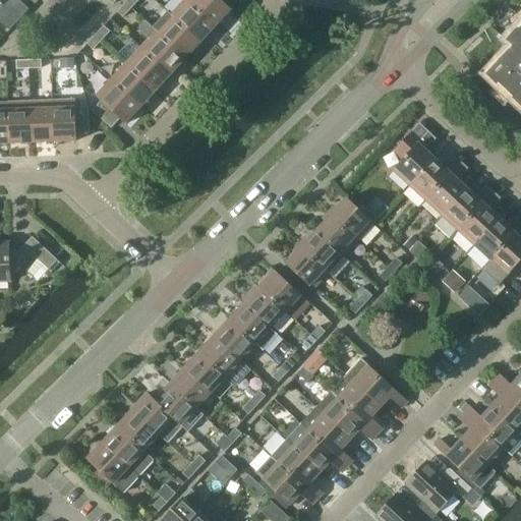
[(17,0),(9,0),(5,5),(19,19),(29,9),(17,0)]
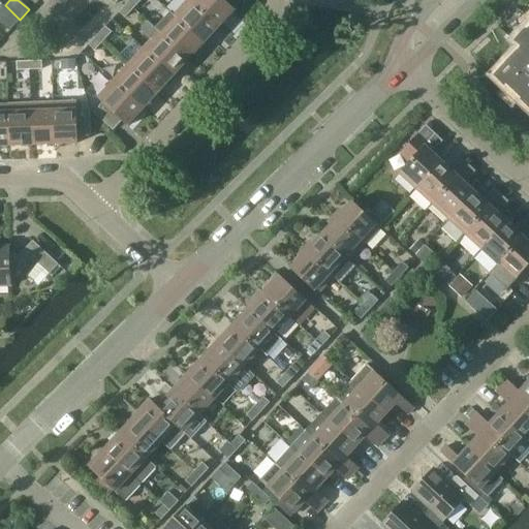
[(220,26),(191,0),(187,0),(174,16),(179,21),(179,20),(205,42),(220,26)]
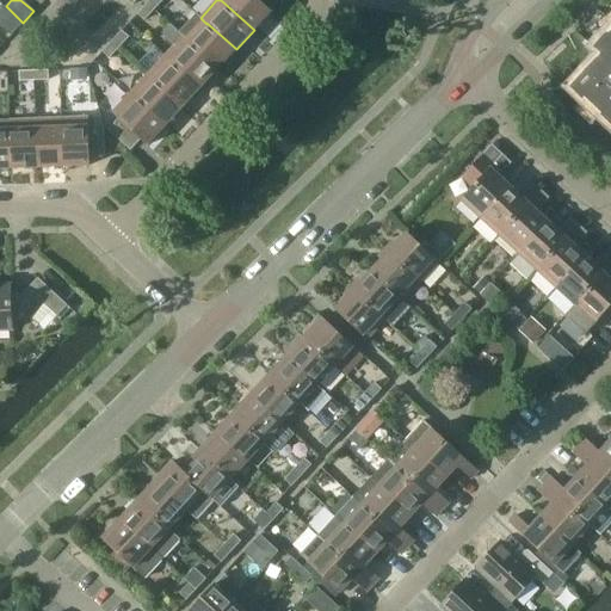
[(272,11),(260,0),(221,0),(254,30),(272,11)]
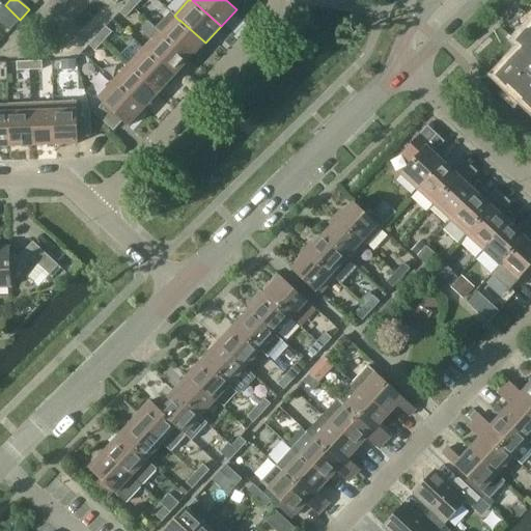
[(134,7),(128,2),(119,11),(126,17),(134,7)]
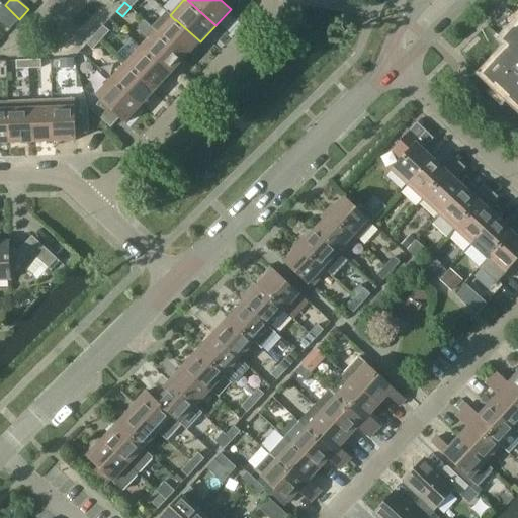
[(5,5),(0,10),(0,20),(10,29),(19,19),(5,5)]
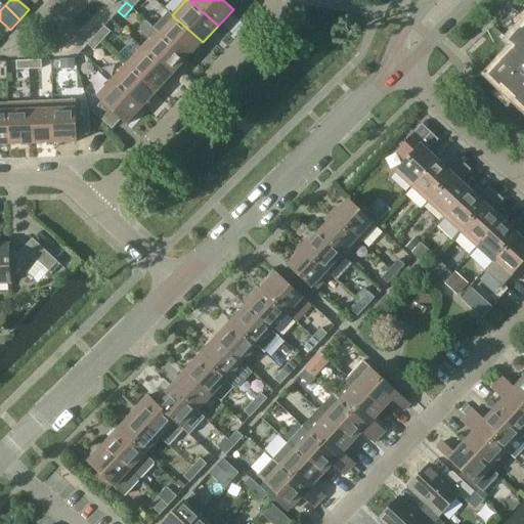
[(177,19),(177,20),(164,35),(163,35),(188,58),(203,42),(177,19)]
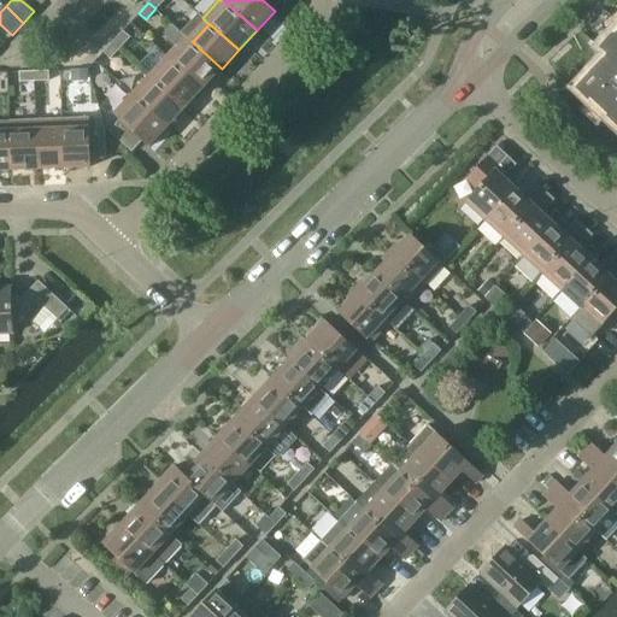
[(164,37),(175,47),(168,56),(204,88),(222,69),(192,41),(193,41),(175,24),(164,37)]
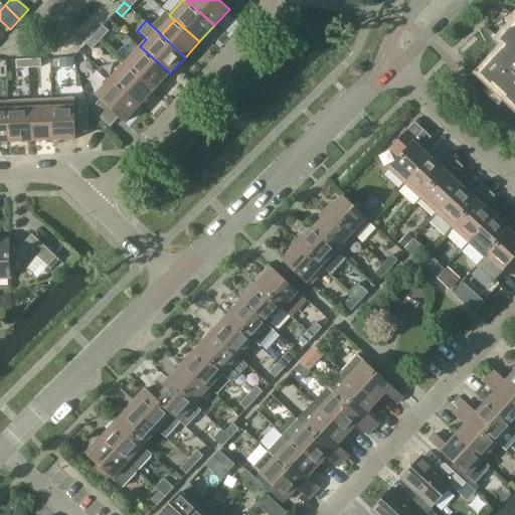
[(501,51),(481,72),(514,104),(514,23),(501,39),(508,45),(501,52),(501,51)]
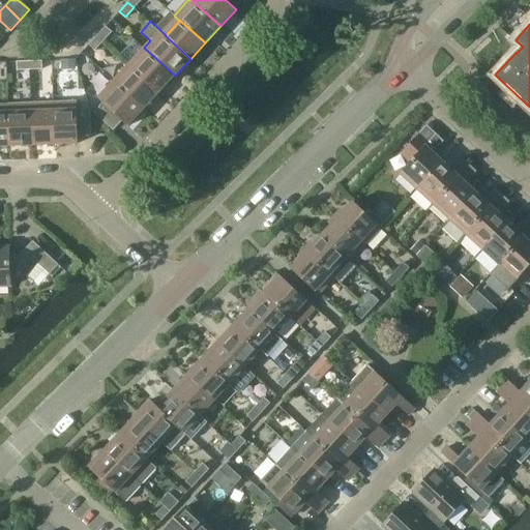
[(97,35),(104,40),(112,32),(106,26),(97,35)]
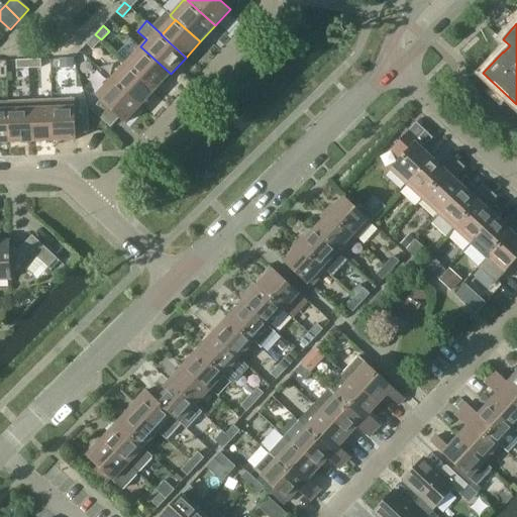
[(101,39),(95,34),(87,43),(93,48),(101,39)]
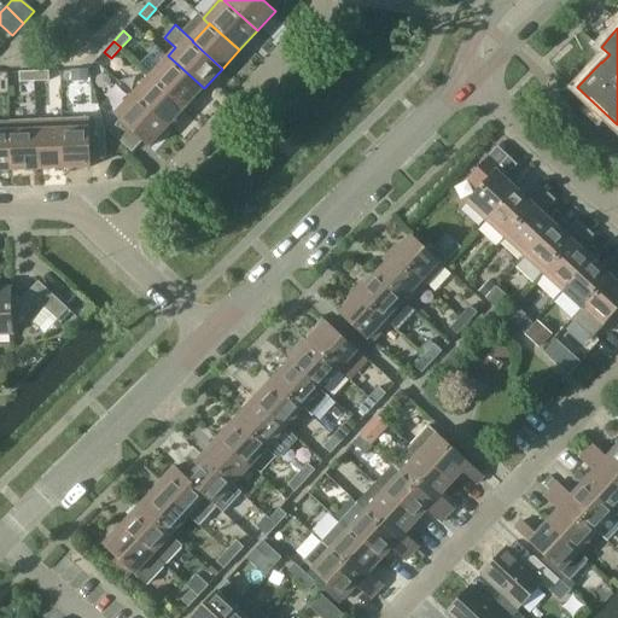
[(150,75),(186,108),(204,88),(168,56),(150,75)]
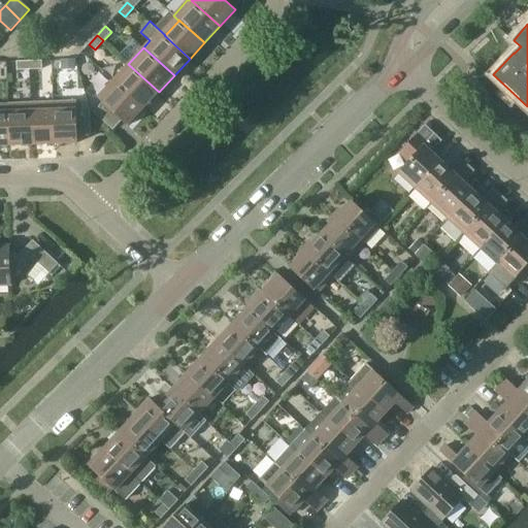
[(75,60),(61,60),(62,69),(75,69),(75,60)]
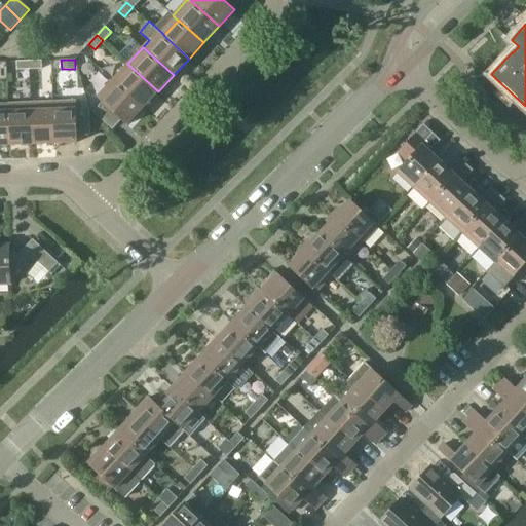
[(30,69),(30,61),(16,62),(17,70),(30,69)]
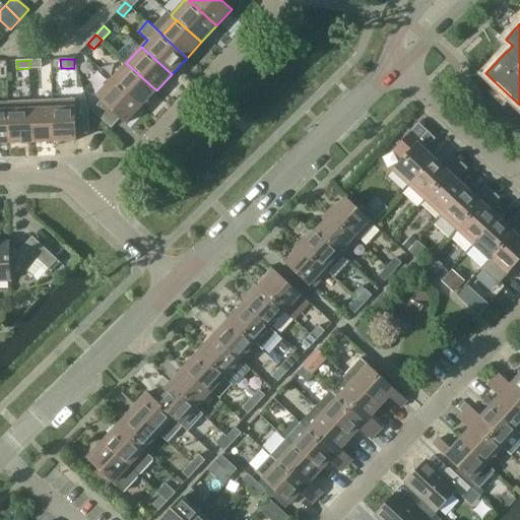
[(29,60),(29,68),(42,68),(41,60),(29,60)]
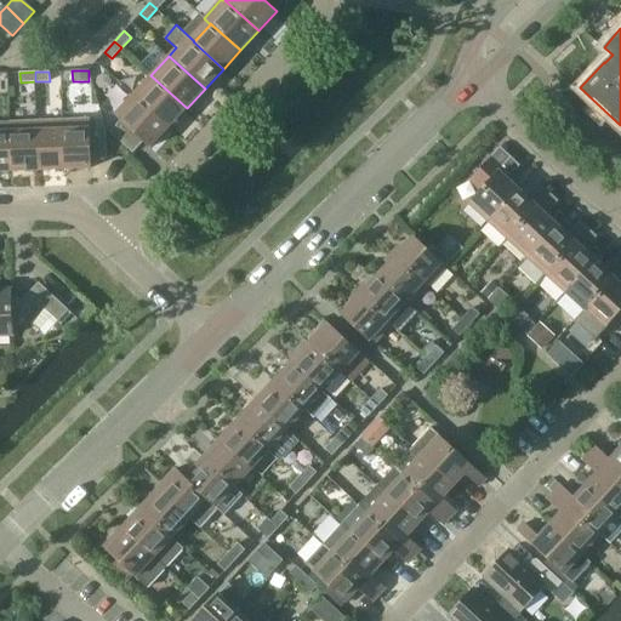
[(187,108),(151,75),(134,95),(170,127),(187,108)]
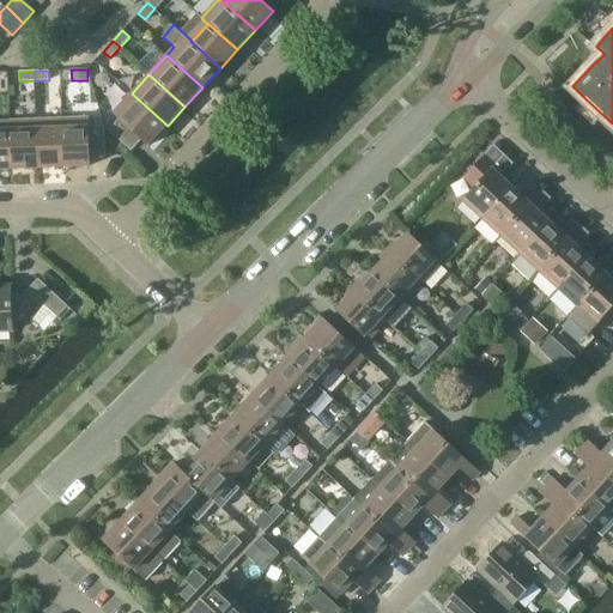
[(168,126),(132,93),(114,113),(120,119),(109,129),(132,150),(141,139),(149,146),(168,126)]
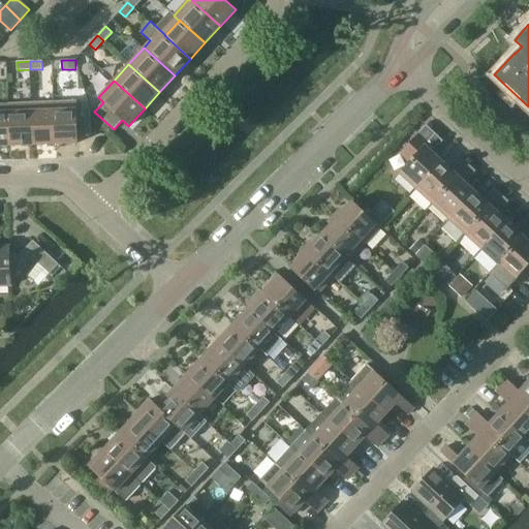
[(54,102),(55,144),(79,143),(78,135),(91,135),(90,109),(76,110),(76,101),(54,102)]
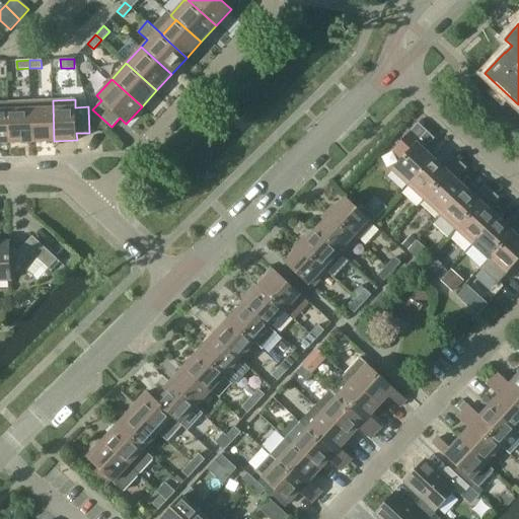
[(30,101),(32,142),(54,141),(53,100),(30,101)]
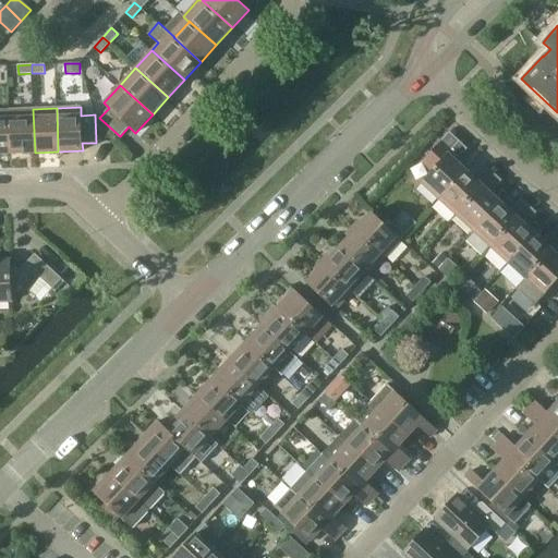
[(10,110),(12,154),(35,153),(33,109),(10,110)]
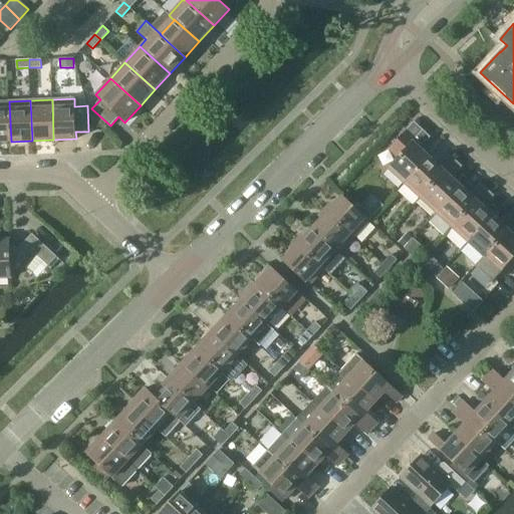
[(0,142),(11,142),(9,101),(0,101),(0,142)]
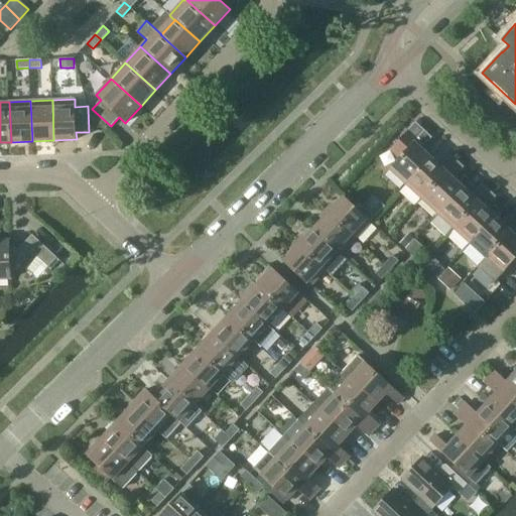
[(409,129),(391,149),(400,157),(390,168),(407,183),(432,157),(423,149),(433,138),(425,131),(419,137),(409,129)]
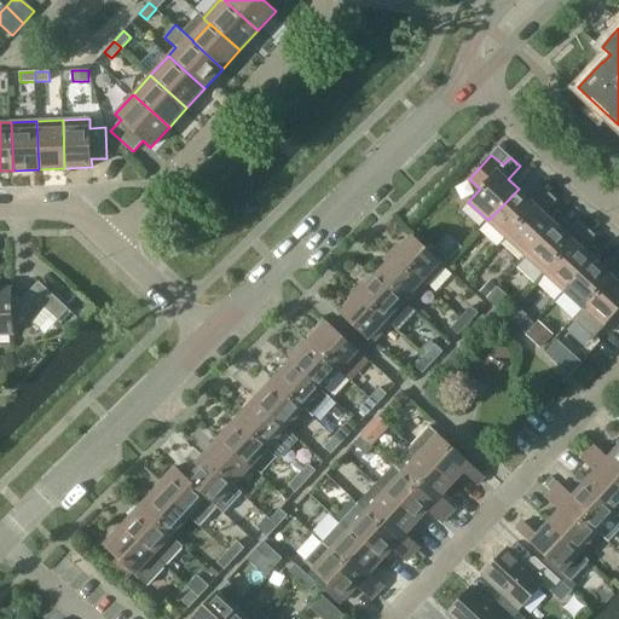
[(519,189),(489,220),(508,238),(550,194),(542,185),(530,200),(519,189)]
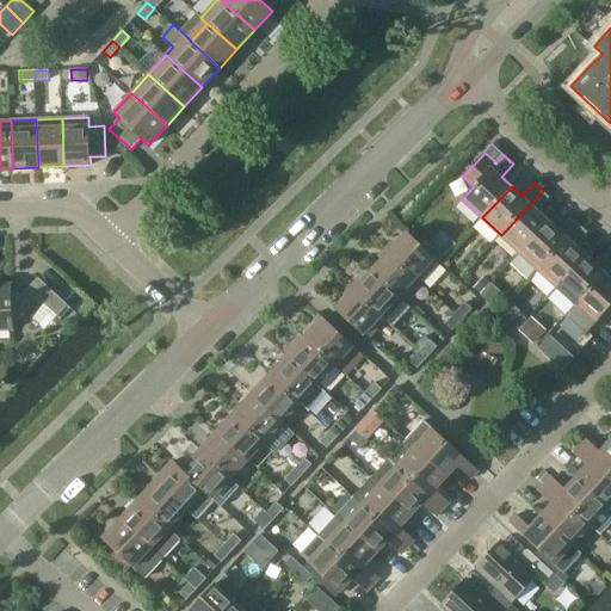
[(520,253),(549,222),(538,211),(551,198),(543,191),(501,235),(520,253)]
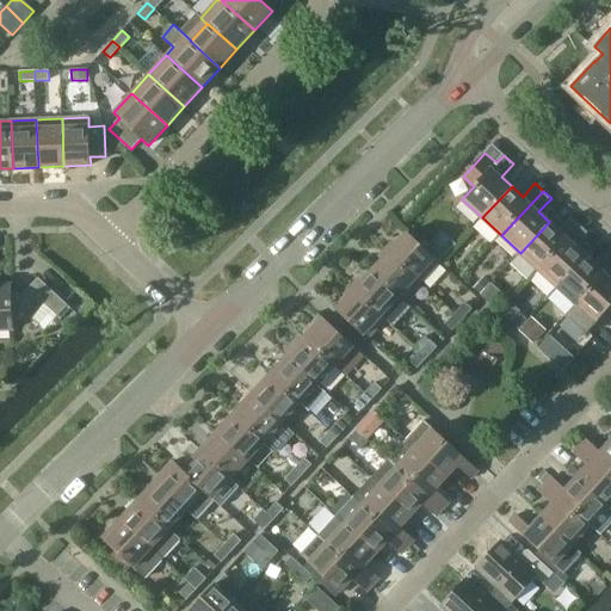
[(539,270),(580,226),(573,218),(561,232),(549,222),(520,253),(539,270)]
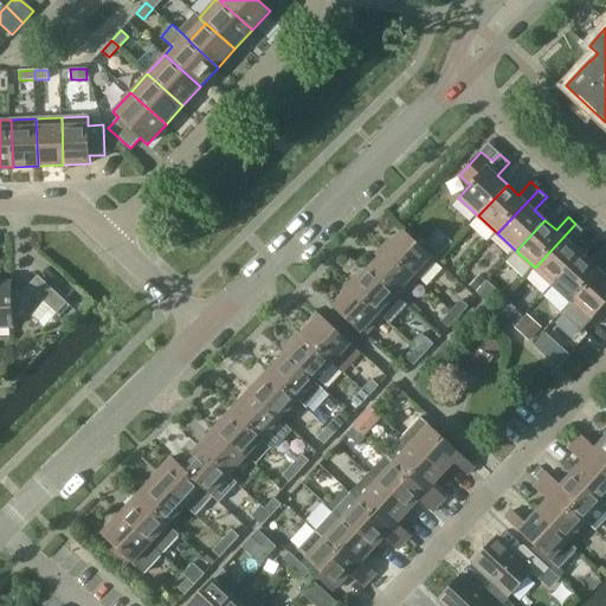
[(553,285),(582,253),(572,244),(584,231),(575,224),(535,268),(553,285)]
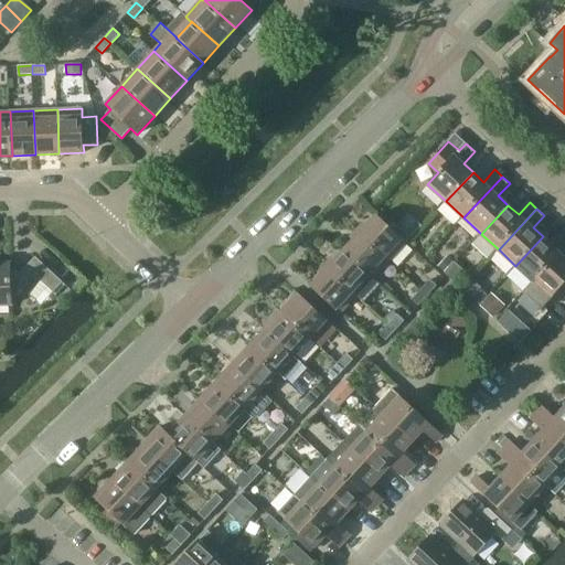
[(395,232),(406,243),(407,243),(424,225),(412,214),(395,232)]
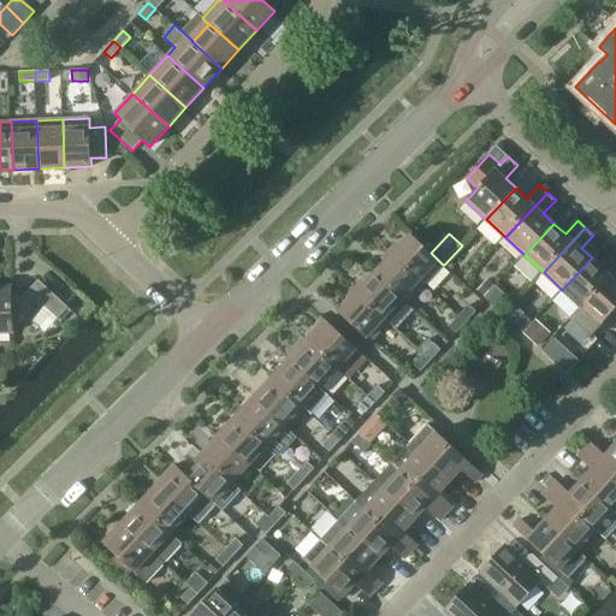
[(431,253),(412,236),(395,255),(426,283),(443,265),(431,253)]
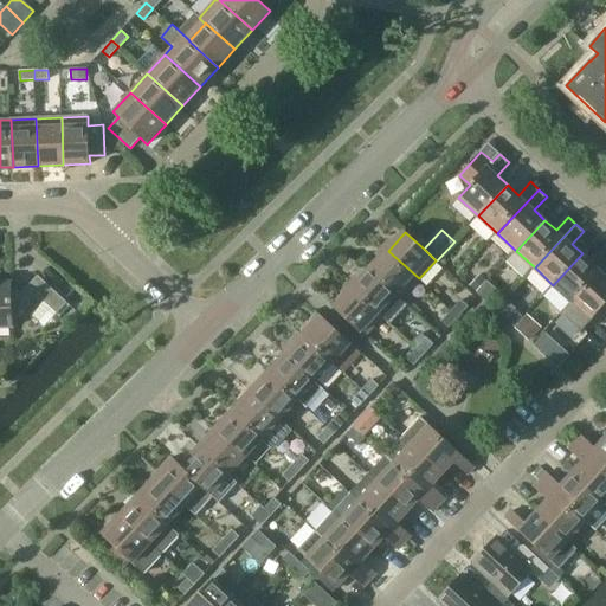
[(371,269),(401,297),(419,278),(388,251),(371,269)]
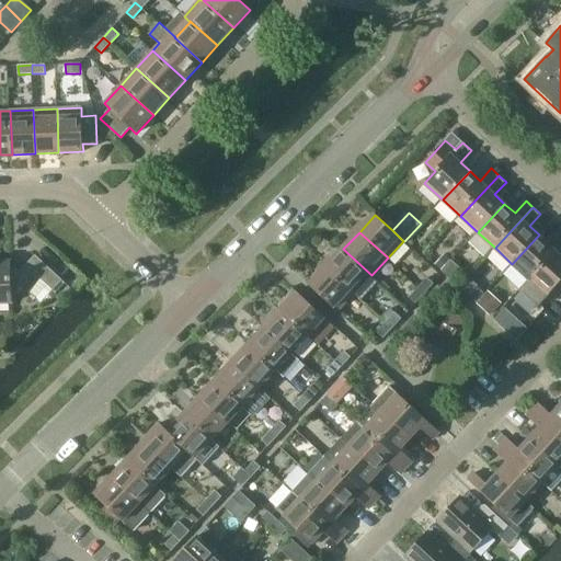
[(530,281),(560,247),(560,232),(560,233),(550,244),(539,235),(512,264),(530,281)]
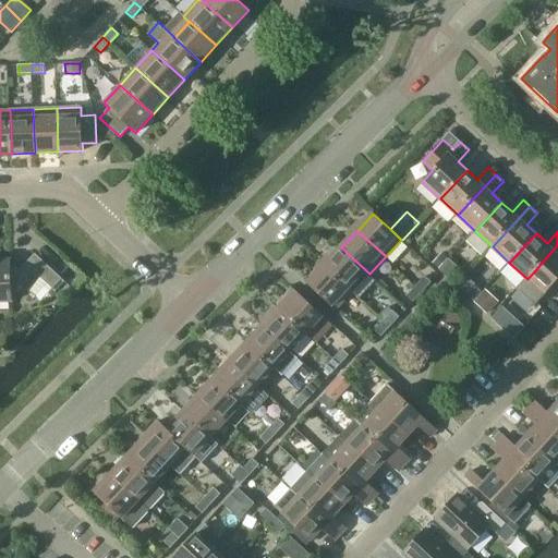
[(535,305),(545,295),(557,280),(557,245),(528,279),(518,289),(535,305)]
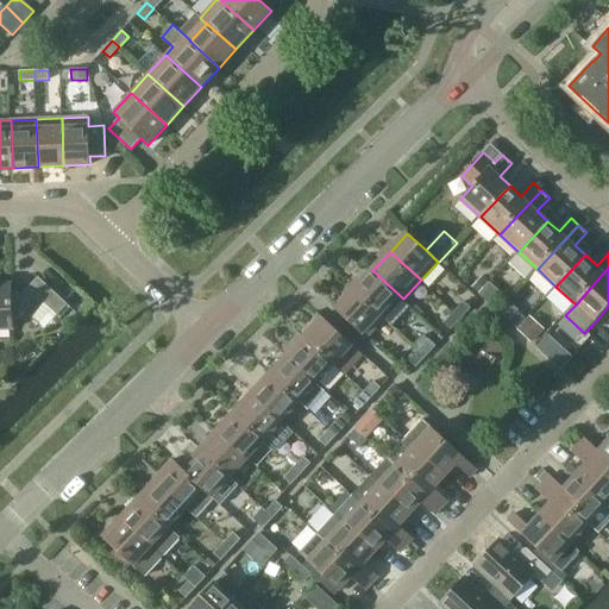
[(403,299),(372,270),(355,289),(385,318),(403,299)]
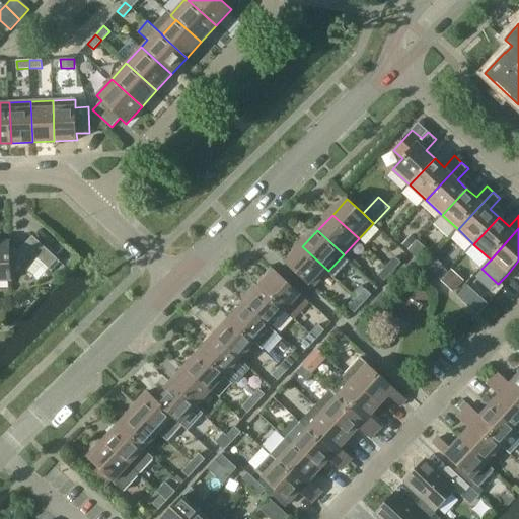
[(411,235),(402,244),(409,250),(417,240),(411,235)]
